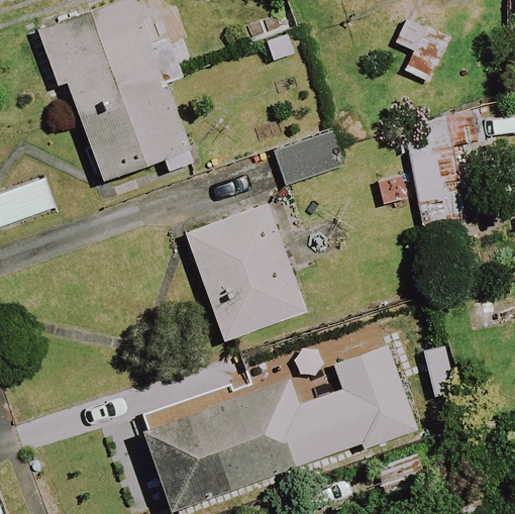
[(177,65),(153,0),(128,0),(39,31),(60,87),(69,83),(103,182),(188,152),(159,71),(177,65)]
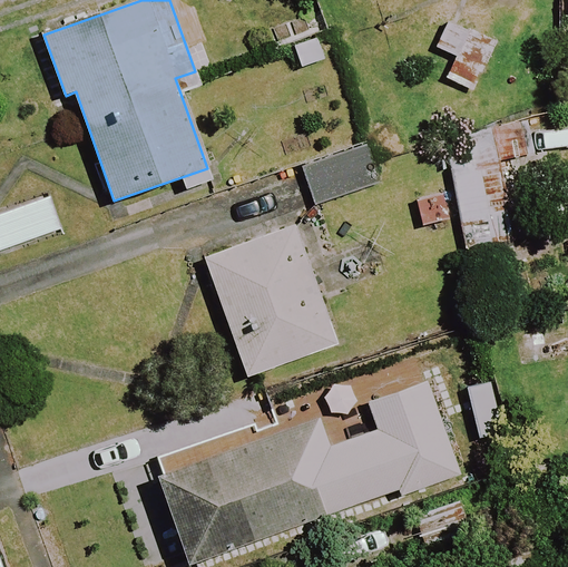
[(436,48),(457,57),(446,82),(476,95),(487,69),(500,37),(449,16),(436,48)]
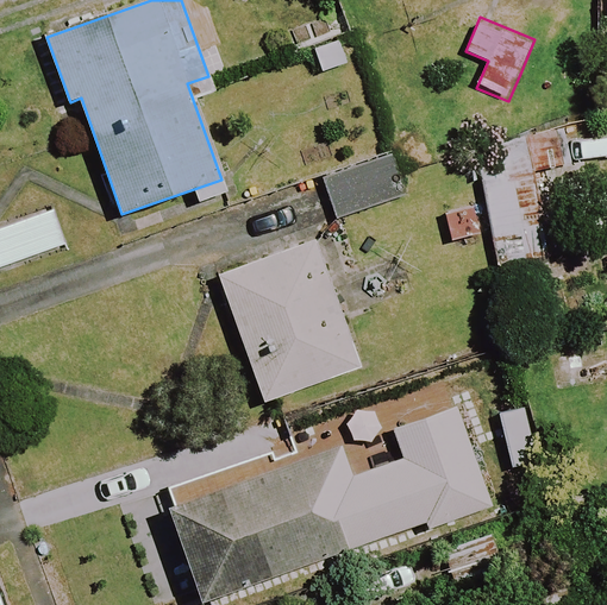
[(451,241),(492,234),(498,264),(551,254),(531,140),(477,150),(486,200),(444,206),(451,241)]
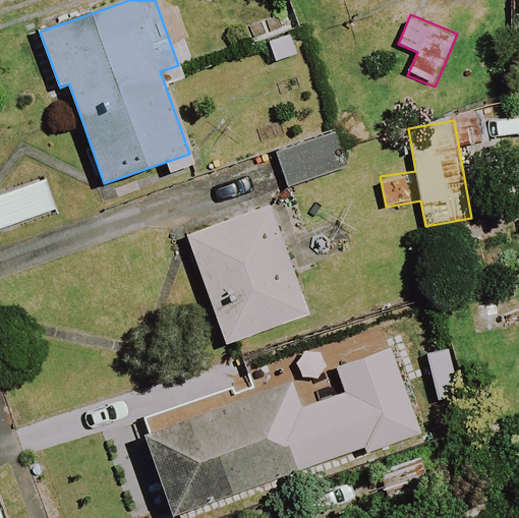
[(343,170),(330,133),(275,153),(288,189),(343,170)]
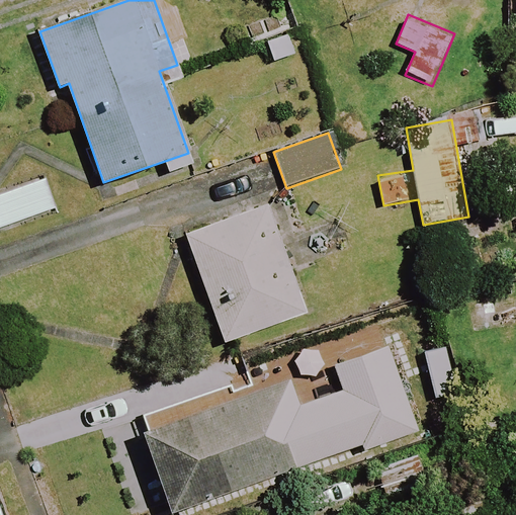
[(0,233),(57,211),(44,178),(0,195),(0,233)]
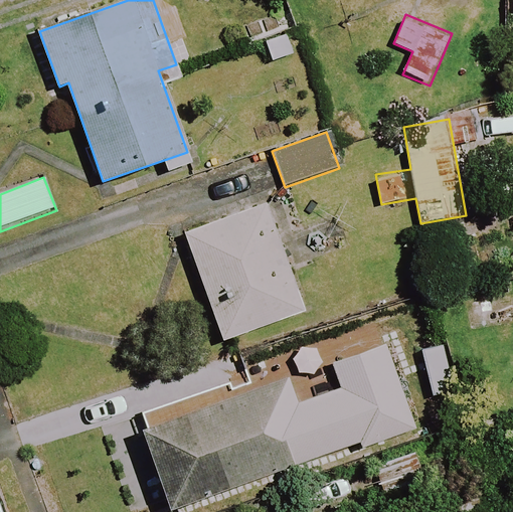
[(304,312),(267,205),(185,233),(222,340),(304,312)]
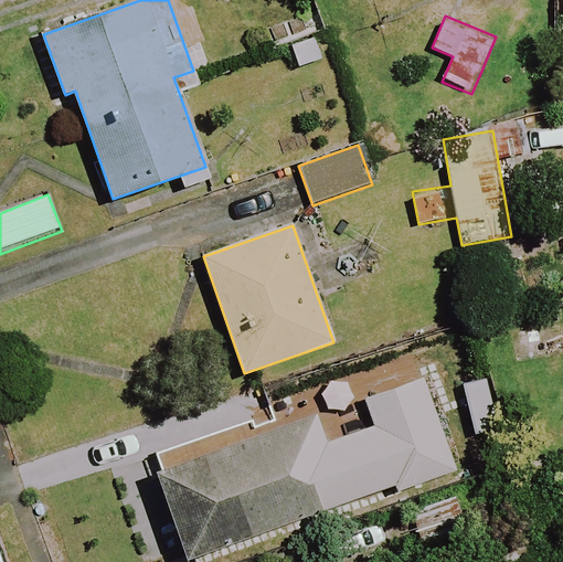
[(460,463),(429,372),(161,463),(192,553),(460,463)]
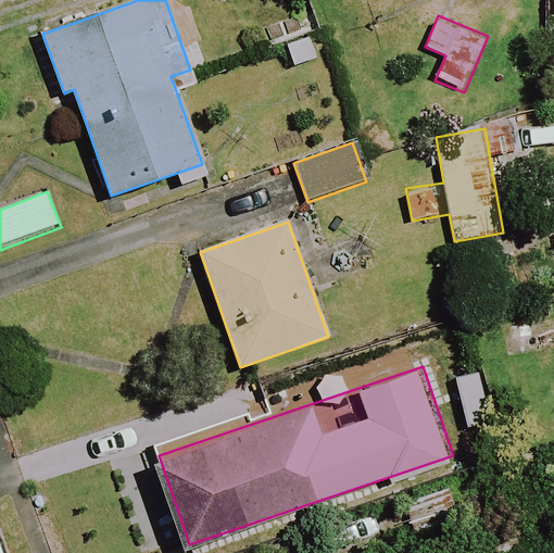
[(460,519),(451,488),(405,501),(414,532),(460,519)]
